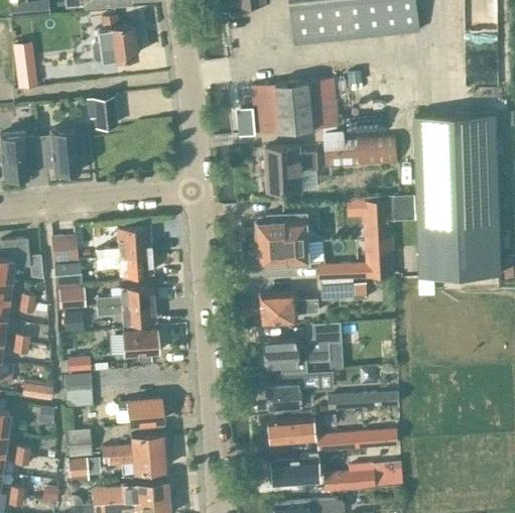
[(26,2),(10,4),(12,17),(49,14),(48,0),(26,2)]
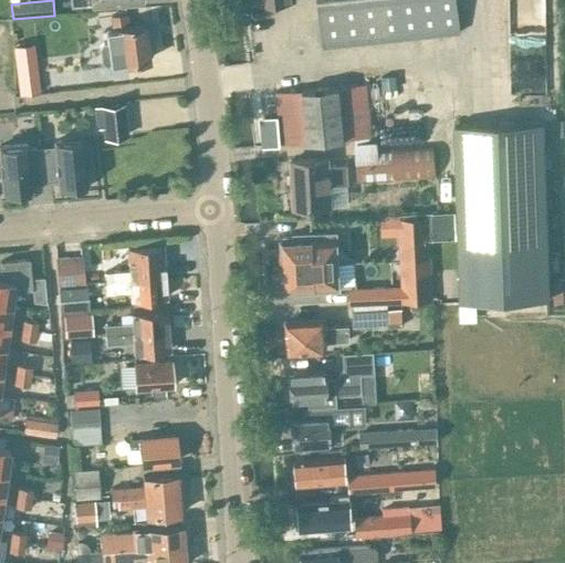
[(461,34),(457,0),(258,0),(259,6),(295,1),(295,0),(317,0),(323,49),(461,34)]
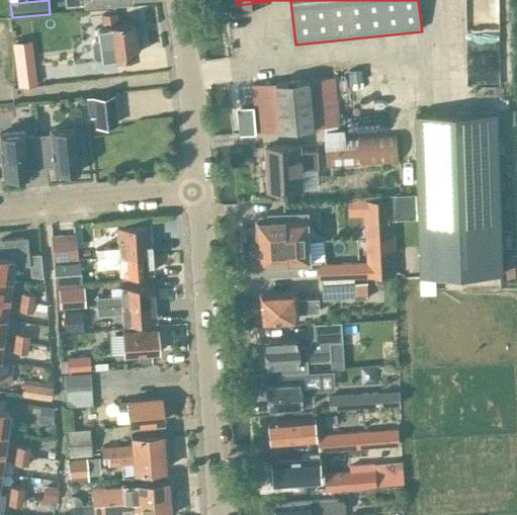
[(102,16),(104,28),(97,29),(99,41),(95,41),(93,47),(94,59),(98,62),(138,57),(134,24),(116,26),(115,15),(102,16)]
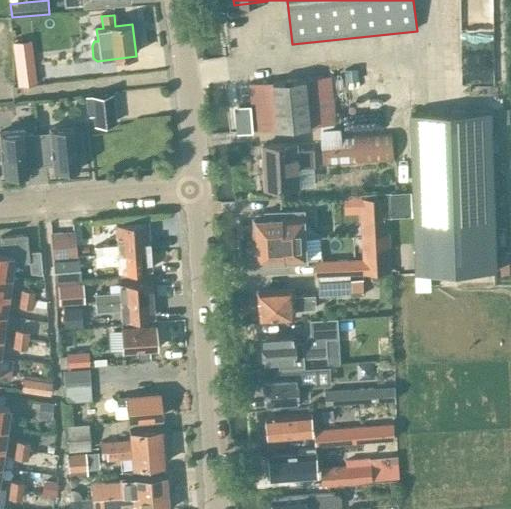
[(360,83),(359,70),(345,71),(347,84),(360,83)]
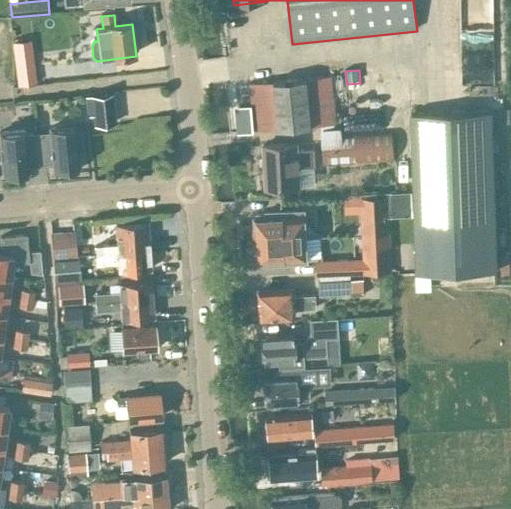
[(17,74),(19,88),(43,85),(42,71),(17,74)]
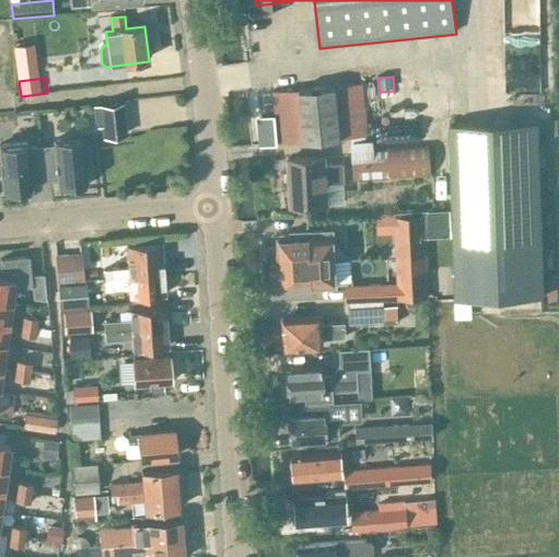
[(277,117),(258,118),(260,148),(280,146),(352,139),(367,138),(362,86),(276,94),(277,117)]
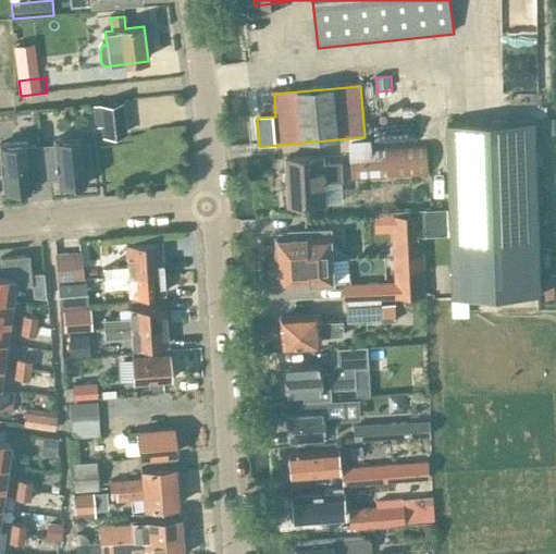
[(128,138),(124,105),(104,107),(108,140),(128,138)]
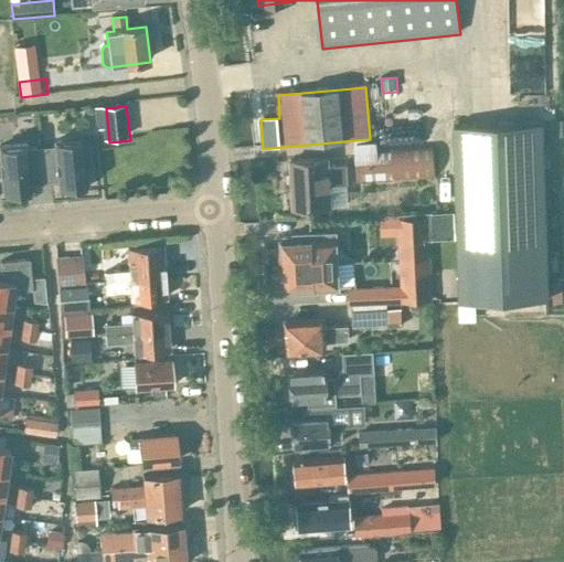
[(550,301),(543,125),(455,127),(461,304),(550,301)]
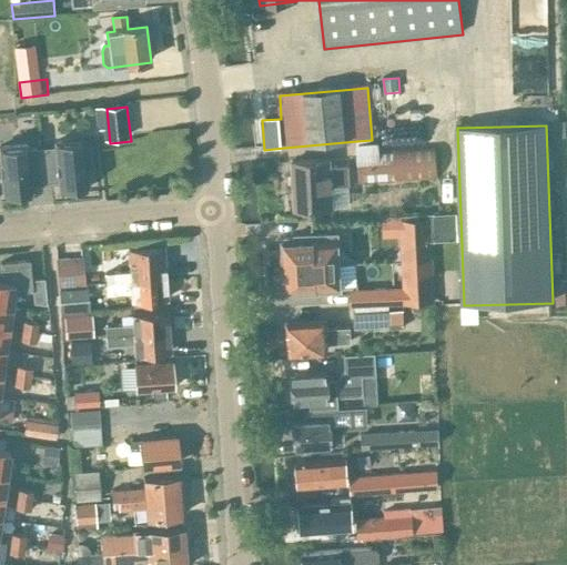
[(57,150),(42,151),(46,185),(60,183),(61,194),(88,191),(87,185),(89,185),(84,141),(56,144),(57,150)]
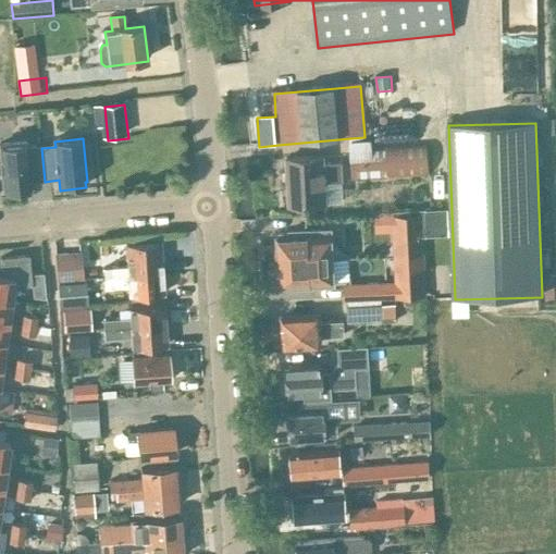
[(373,147),(372,142),(350,143),(354,184),(431,179),(428,144),(373,147)]
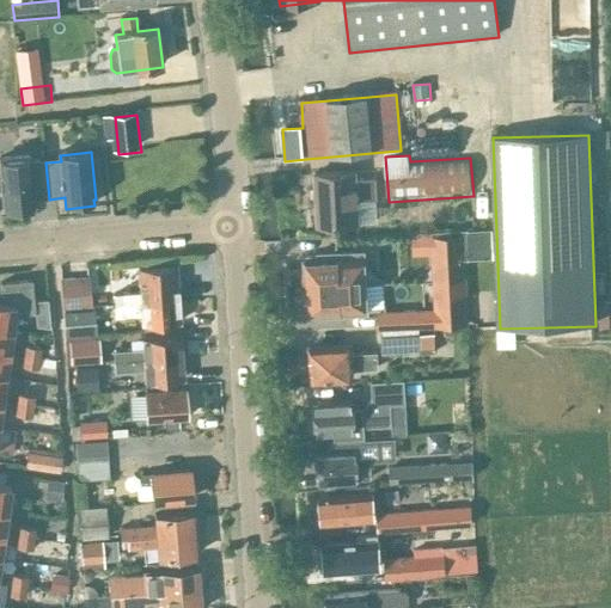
[(35,201),(49,200),(46,163),(31,164),(30,158),(0,161),(1,174),(0,173),(0,190),(4,190),(5,208),(6,208),(7,215),(36,212),(35,201)]
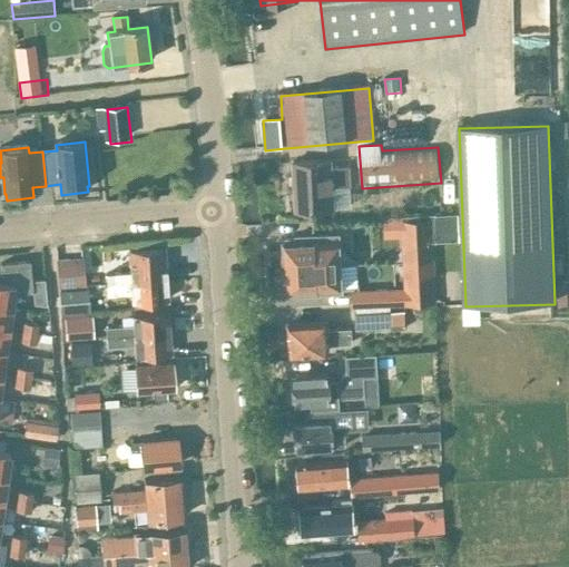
[(333,168),(332,162),(294,164),(297,212),(335,209),(334,188),(353,187),(352,167),(333,168)]
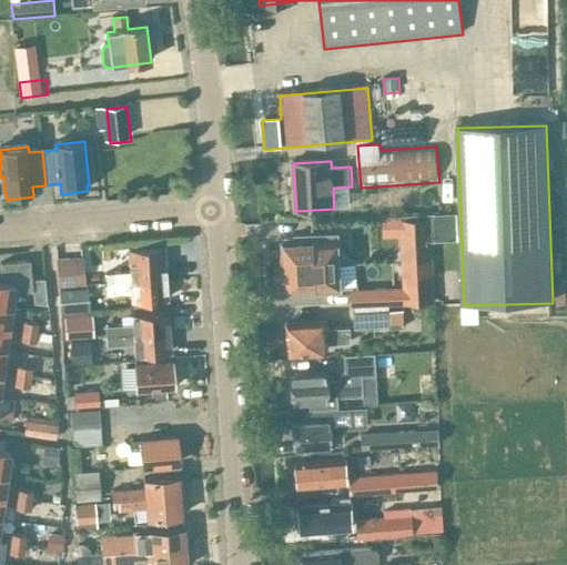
[(403,215),(405,261),(429,260),(427,214),(403,215)]
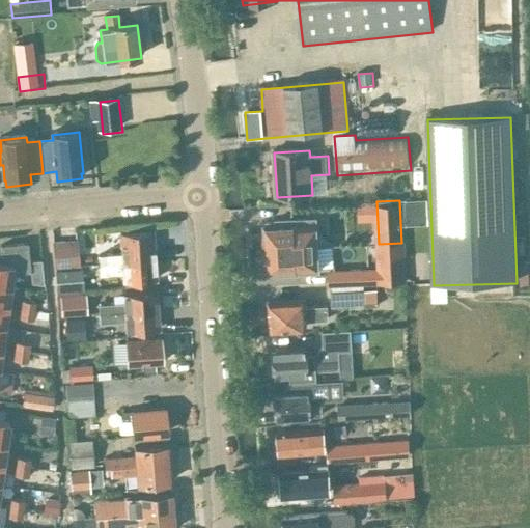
[(268,245),(268,250),(298,248),(297,238),(310,237),(311,240),(317,240),(316,221),(278,223),(278,229),(267,229),(267,233),(265,237),(265,242),(268,245)]
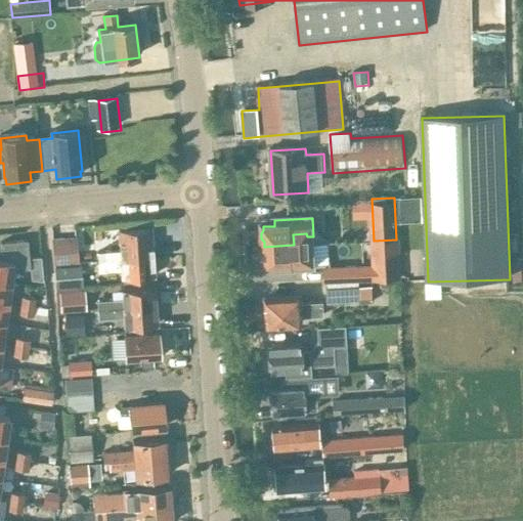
[(106,262),(154,258),(151,228),(119,230),(121,252),(98,254),(99,262),(106,262)]
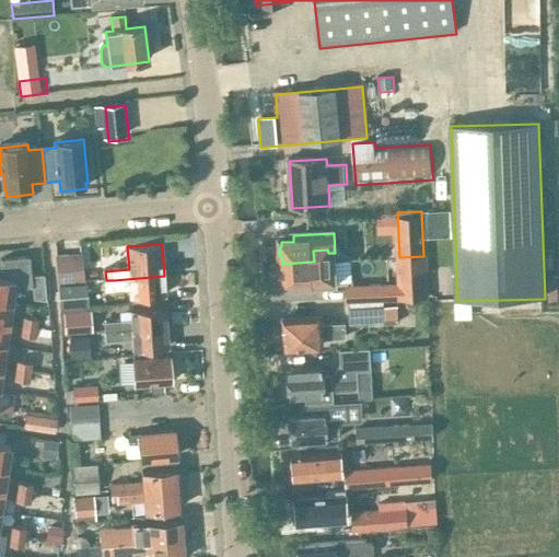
[(83,282),(81,256),(58,258),(59,283),(83,282)]
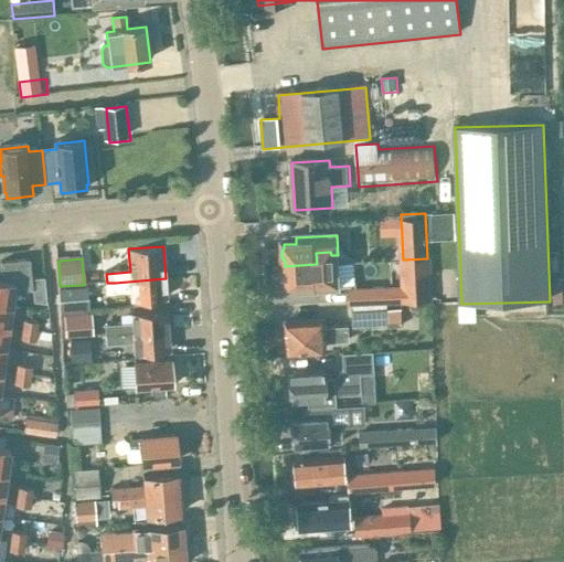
[(427,258),(403,260),(405,304),(429,303),(427,258)]
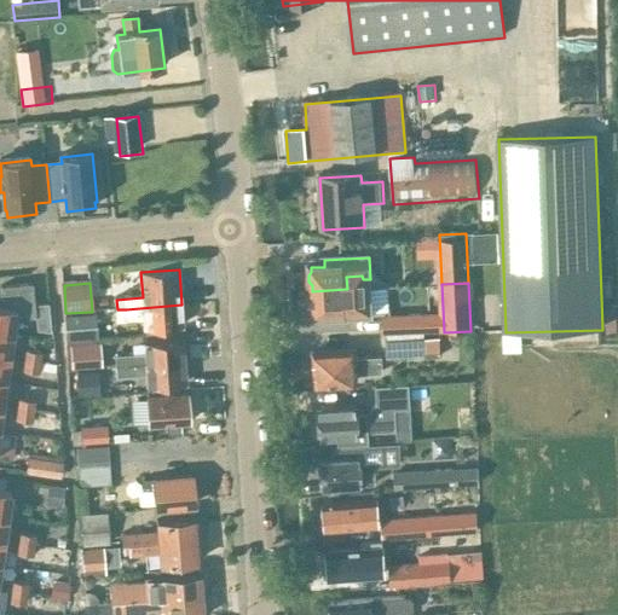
[(0,335),(15,337),(17,321),(36,319),(38,332),(52,335),(50,305),(35,306),(34,296),(33,285),(1,289),(0,300),(0,335)]
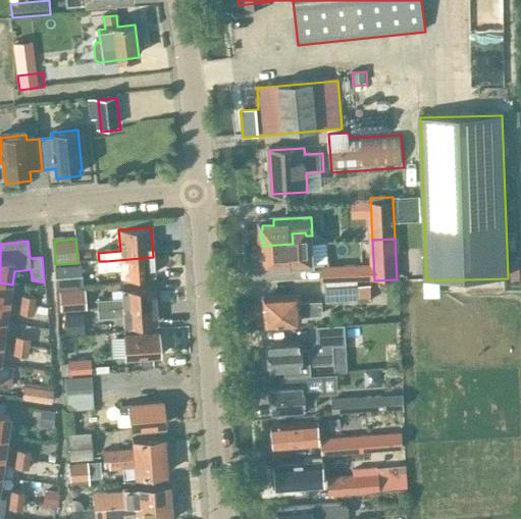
[(293,244),(263,246),(263,250),(261,253),(261,259),(264,261),(264,265),(276,264),(276,270),(313,268),(312,253),(293,254),(293,244)]
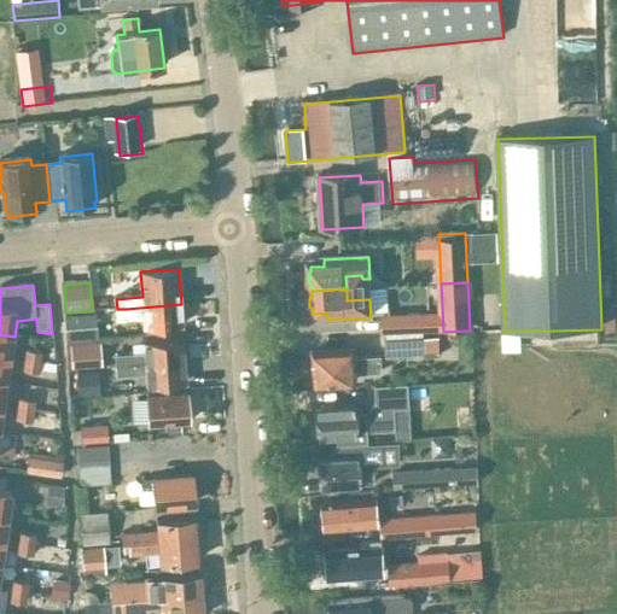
[(181,304),(126,309),(126,319),(144,319),(144,329),(182,327),(181,304)]
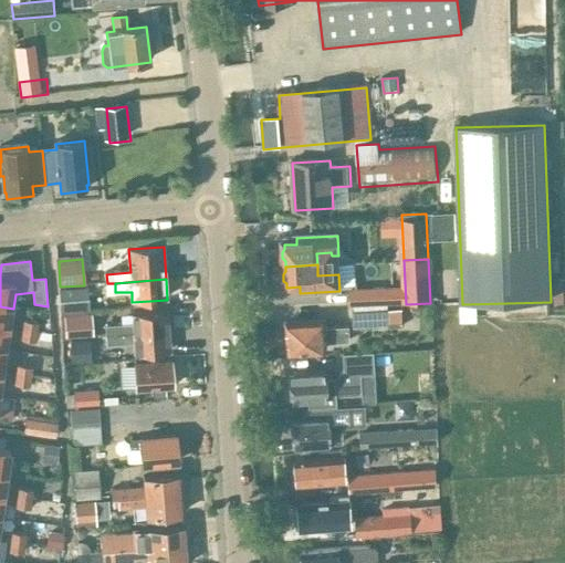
[(93,309),(92,287),(62,289),(63,311),(93,309)]
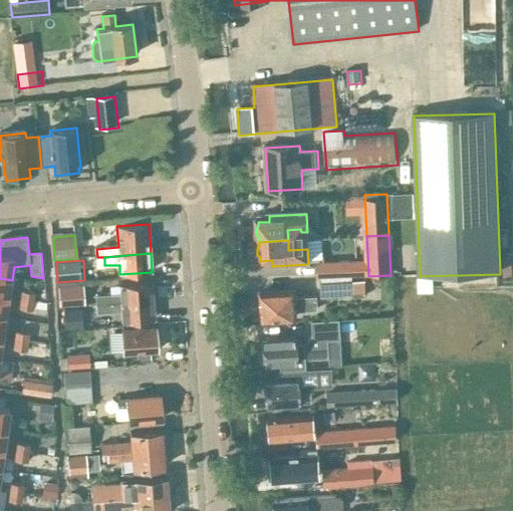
[(357,264),(319,266),(320,278),(357,276),(357,264)]
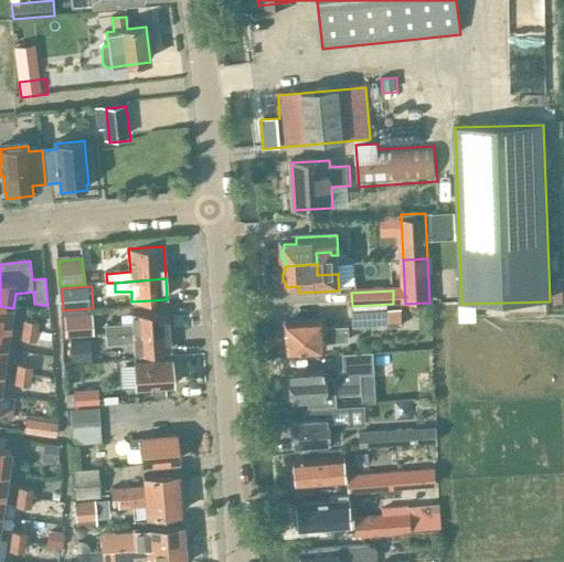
[(0,306),(0,327),(10,329),(13,308),(0,306)]
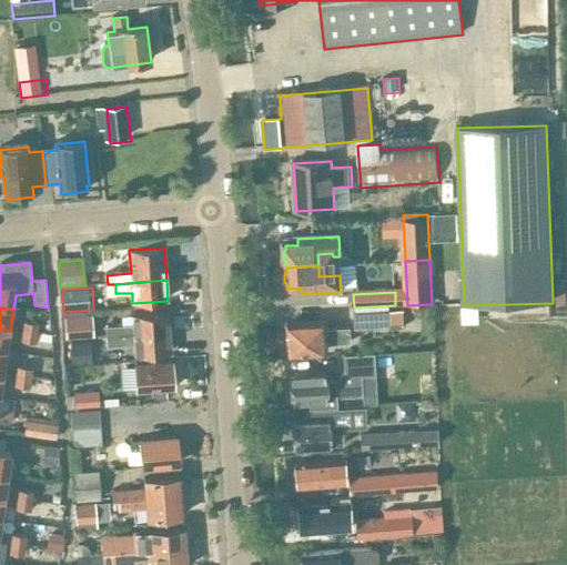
[(391,328),(390,313),(354,314),(355,330),(391,328)]
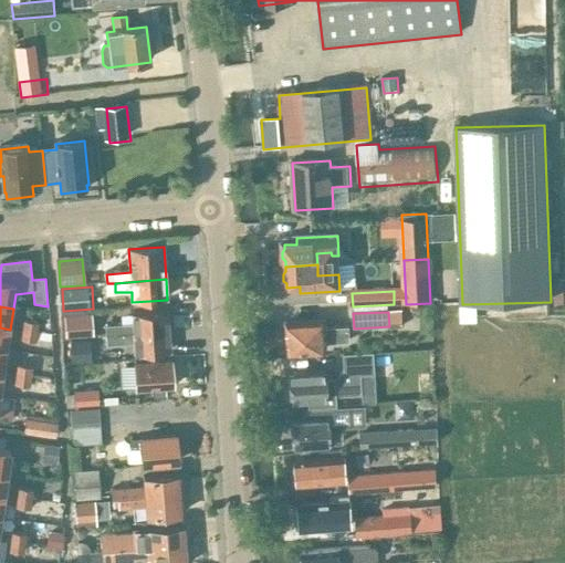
[(106,336),(118,336),(169,332),(168,313),(133,315),(134,325),(105,326),(106,336)]
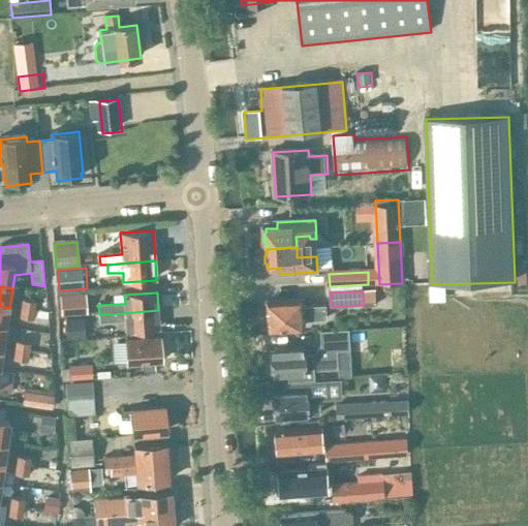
[(58,299),(60,317),(65,317),(88,315),(87,295),(61,297),(61,299),(58,299)]
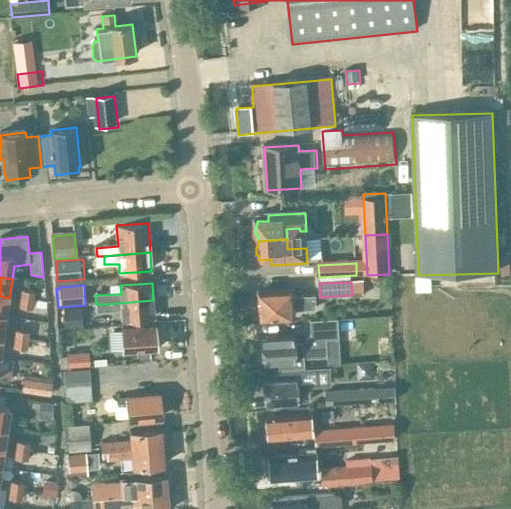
[(19,299),(35,302),(36,293),(20,291),(19,299)]
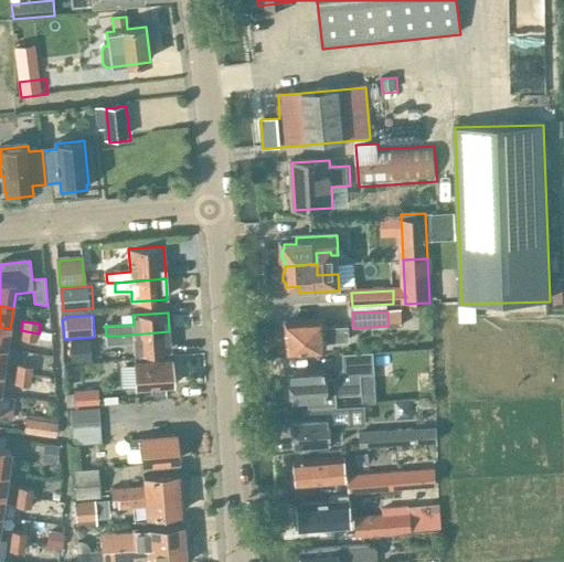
[(323,330),(323,321),(288,324),(289,338),(287,340),(287,346),(289,348),(290,352),(325,350),(325,343),(350,342),(349,328),(323,330)]
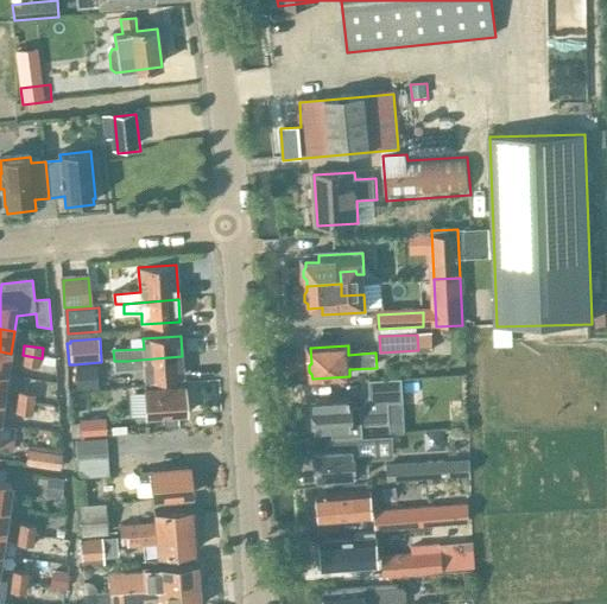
[(0,351),(0,376),(7,377),(11,354),(0,351)]
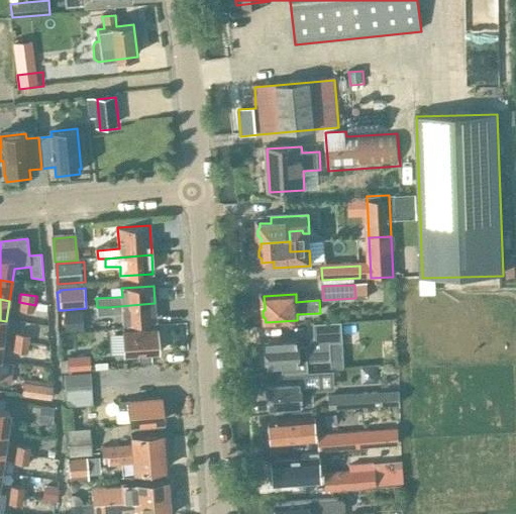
[(35,305),(19,302),(18,311),(34,313),(35,305)]
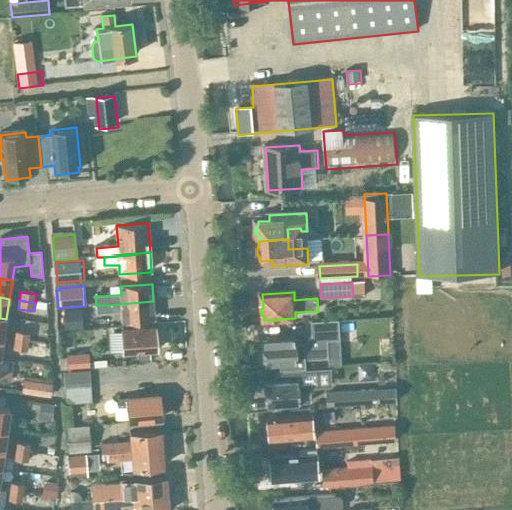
[(153,301),(107,305),(107,314),(122,313),(122,322),(154,319),(153,301)]
